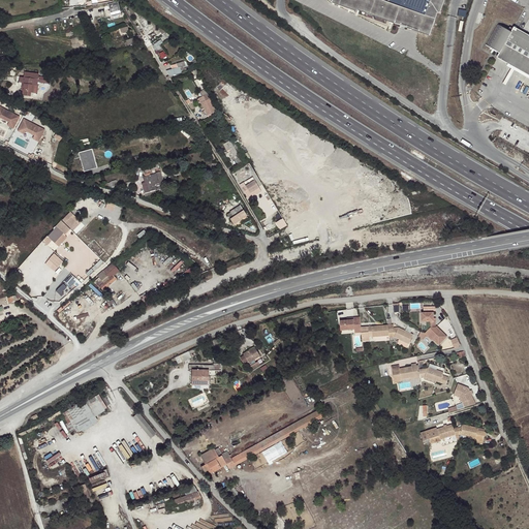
[(331,0),(351,9),(355,10),(356,6),(350,3),(350,0),(331,0)]
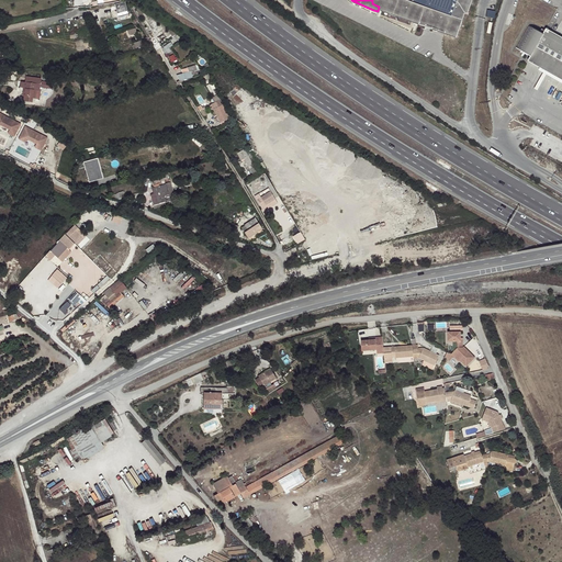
[(372,0),(372,3),(379,7),(378,11),(378,13),(380,13),(381,10),(437,33),(445,14),(451,17),(458,0),(372,0)]
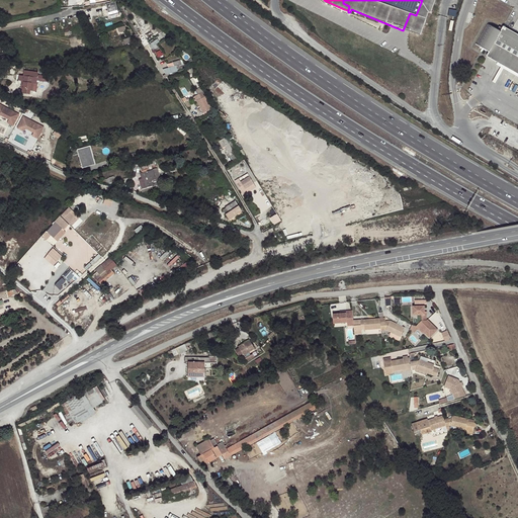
[(432,0),(422,0),(416,15),(410,13),(403,30),(419,36),(428,14),(432,15),(433,12),(432,12),(436,1),(432,0)]
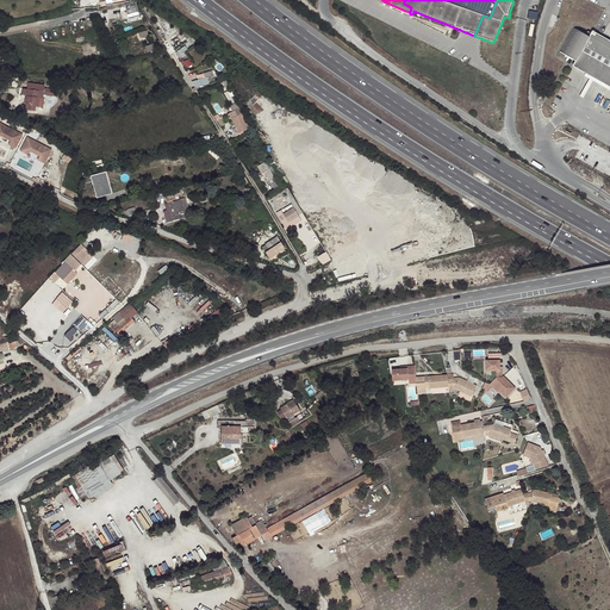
[(118,8),(114,10),(114,12),(119,11),(119,14),(126,12),(129,20),(139,17),(136,2),(124,6),(118,7),(118,8)]
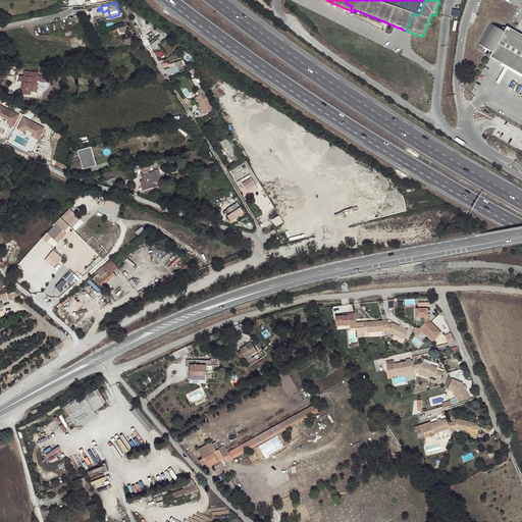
[(521,69),(521,29),(510,22),(509,24),(506,22),(504,25),(492,19),(481,40),(494,47),(491,52),(521,69)]
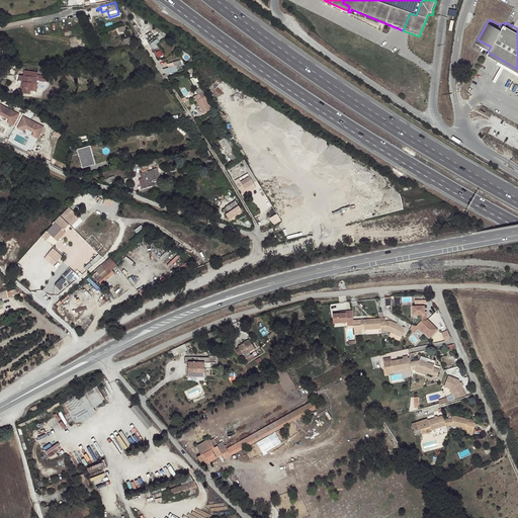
[(142,39),(143,41),(153,34),(155,36),(160,33),(155,27),(148,20),(142,25),(144,27),(140,30),(140,31),(138,32),(138,33),(139,35),(140,36),(142,39)]
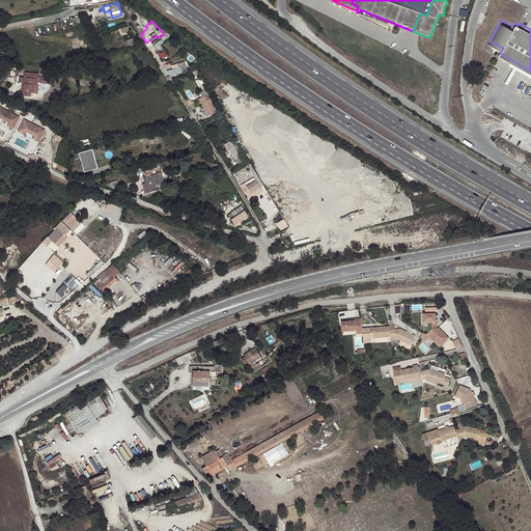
[(136,36),(128,39),(130,45),(134,43),(135,45),(145,40),(143,37),(142,36),(141,33),(139,34),(140,37),(137,38),(136,36)]
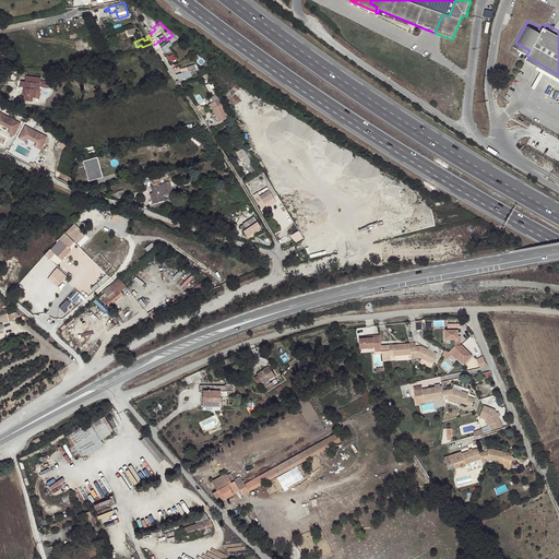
[(165,37),(154,45),(157,50),(163,46),(162,44),(167,39),(165,37)]
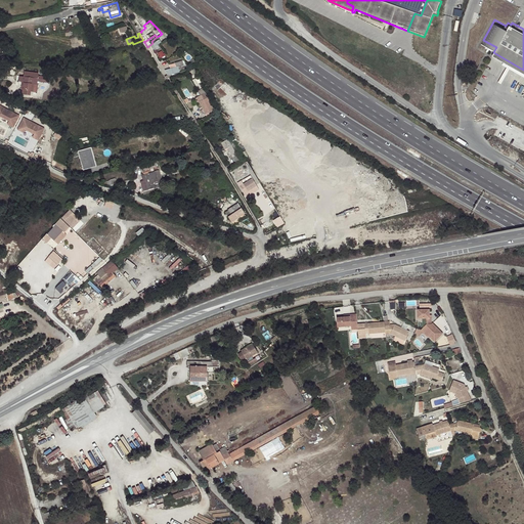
[(170,67),(164,68),(167,73),(168,74),(179,70),(179,69),(178,64),(183,63),(182,58),(174,61),(174,60),(169,62),(170,67)]
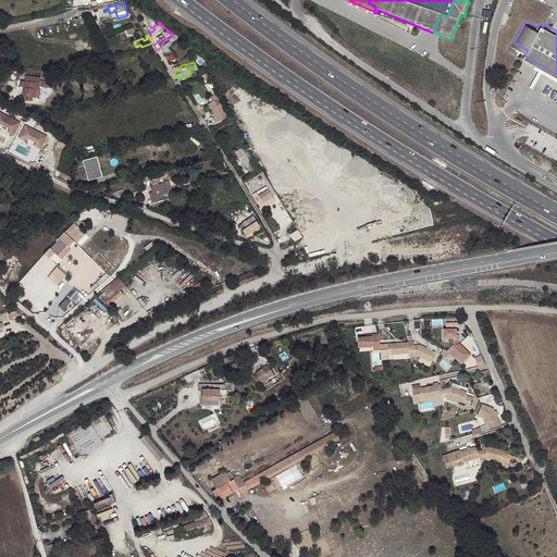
[(33,90),(36,91),(38,91),(39,88),(44,89),(44,83),(40,83),(39,84),(34,83),(34,85),(21,83),(20,88),(25,89),(23,97),(23,102),(32,103),(32,99),(33,90)]
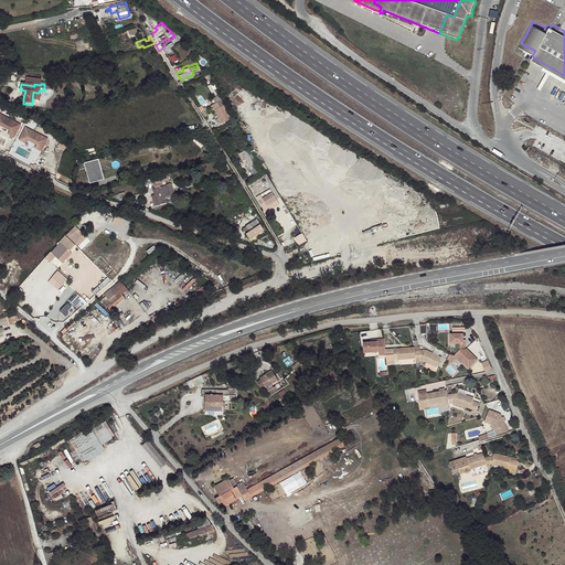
[(223,100),(213,105),(222,123),(232,118),(223,100)]
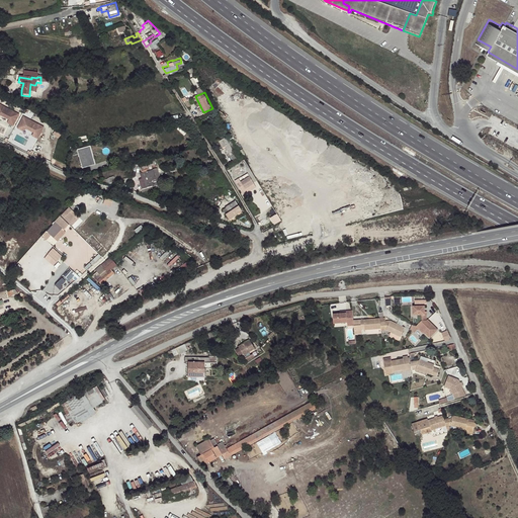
[(8,122),(15,125),(21,112),(0,103),(0,117),(1,114),(10,118),(8,122)]
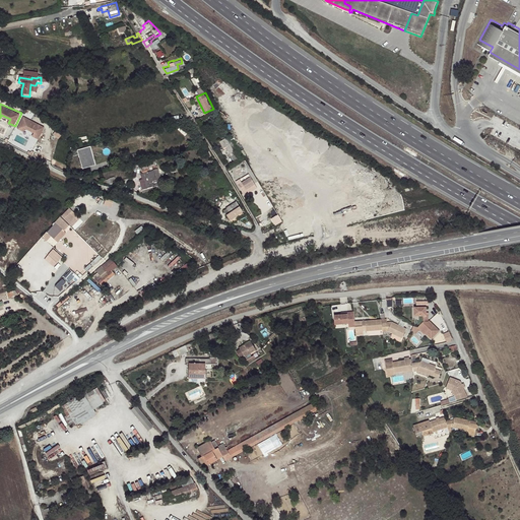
[(40,139),(46,126),(23,116),(18,128),(24,131),(25,128),(35,132),(33,136),(40,139)]
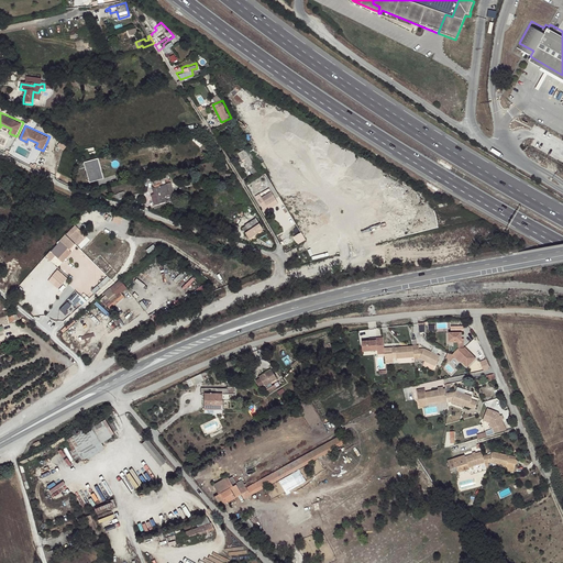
[(249,147),(238,153),(241,159),(244,158),(249,166),(251,170),(255,178),(262,175),(257,166),(254,157),(249,147)]
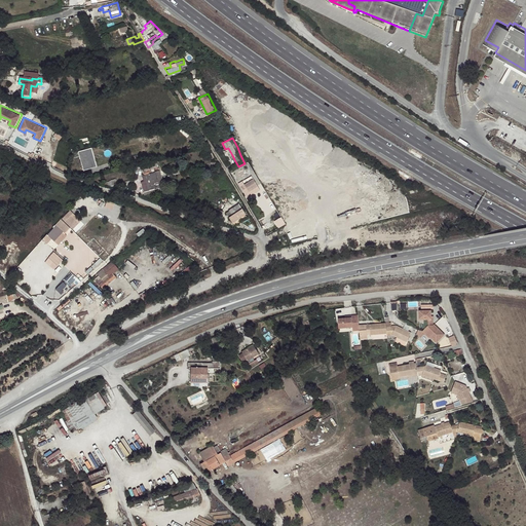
[(78,153),(77,153),(77,156),(79,156),(81,164),(82,164),(82,165),(86,164),(84,155),(82,156),(81,152),(78,152),(78,153)]
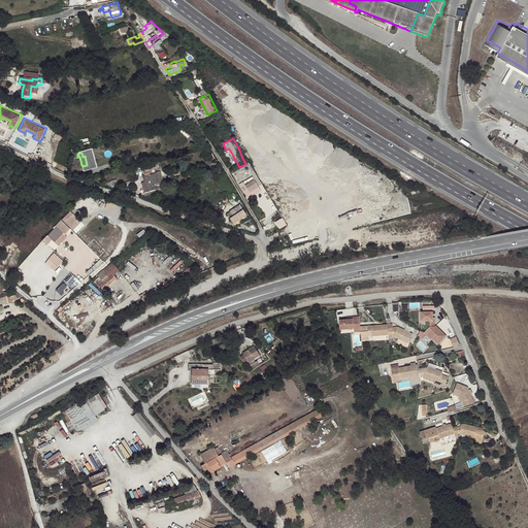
[(155,177),(159,176),(157,167),(141,170),(143,176),(154,173),(155,177)]
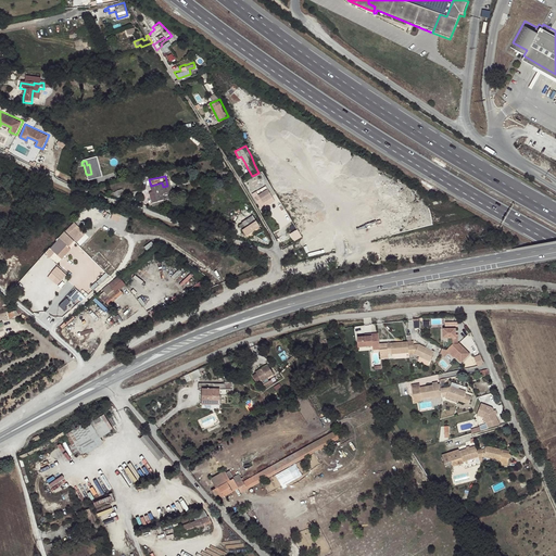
[(163,189),(163,187),(150,191),(147,191),(149,203),(165,199),(164,192),(163,193),(162,190),(163,189)]
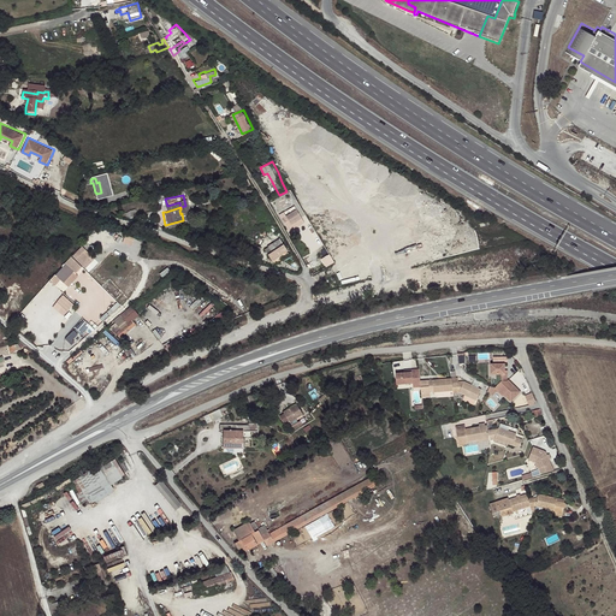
[(282,215),(288,230),(304,223),(298,208),(282,215)]
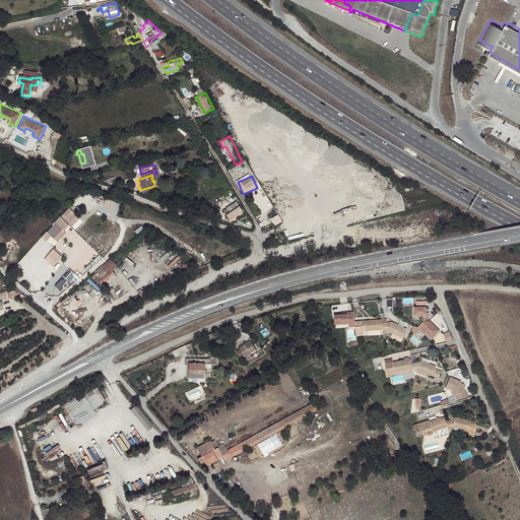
[(154,186),(139,190),(139,191),(140,193),(160,187),(159,185),(154,186)]
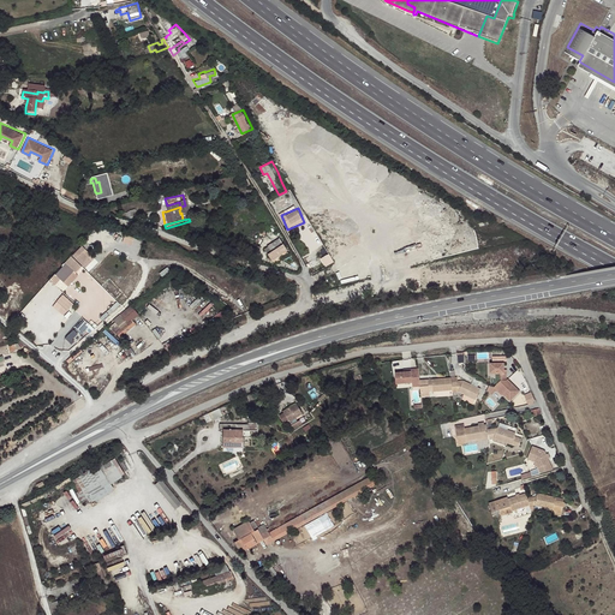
[(97,231),(93,237),(99,242),(103,236),(97,231)]
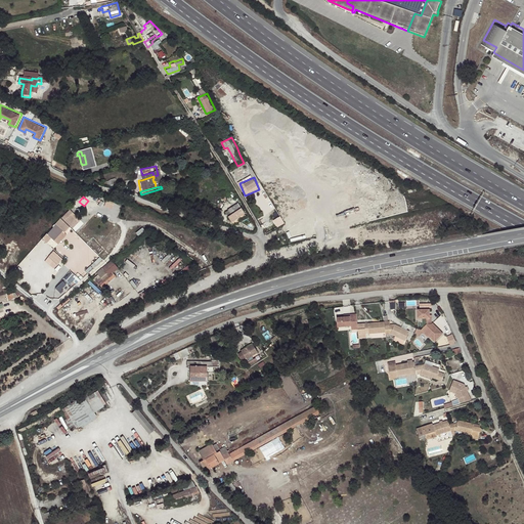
[(228,210),(231,214),(241,207),(238,204),(228,210)]
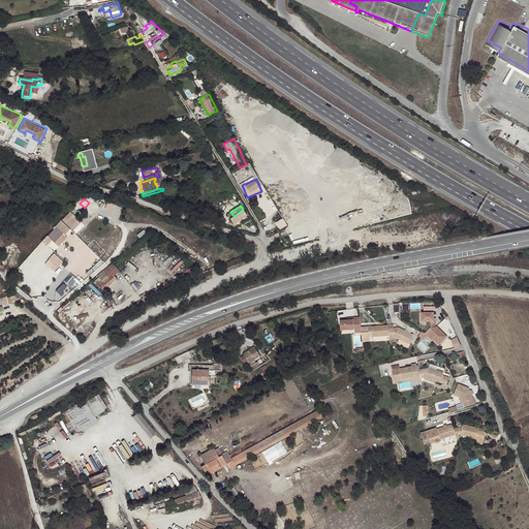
[(243,209),(234,216),(230,218),(234,224),(235,224),(243,218),(247,216),(248,216),(244,210),(243,209)]
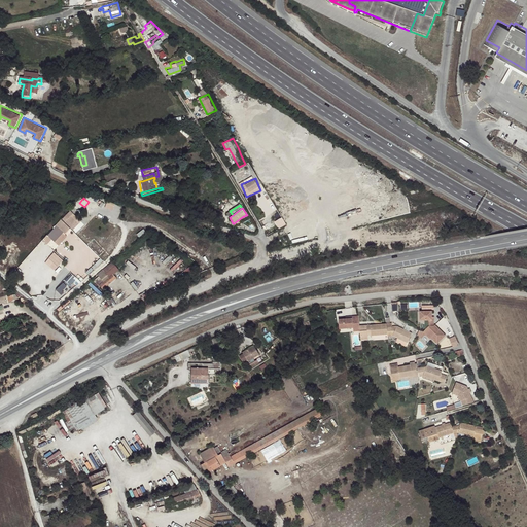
[(70,210),(48,235),(60,245),(81,220),(70,210)]
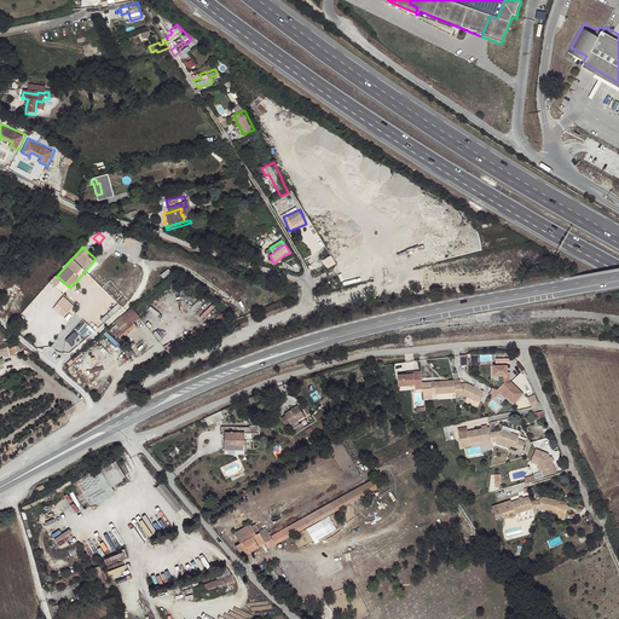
[(247,255),(255,259),(259,252),(258,250),(247,247),(243,255),(247,256),(247,255)]
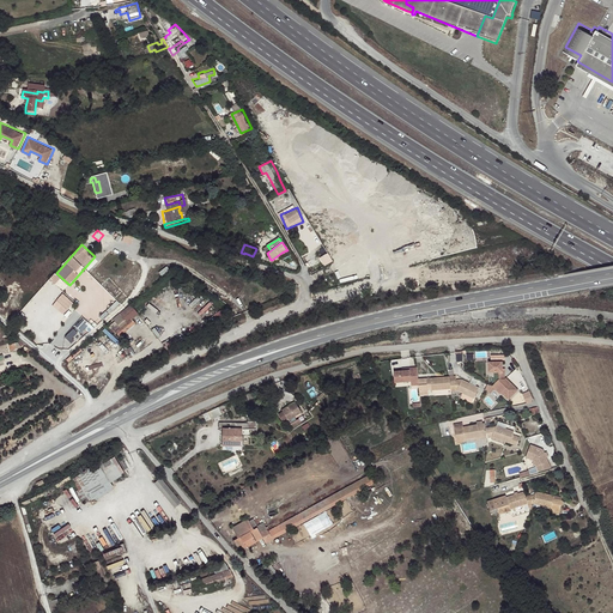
[(286,250),(272,260),(274,263),(283,258),(289,254),(286,250)]
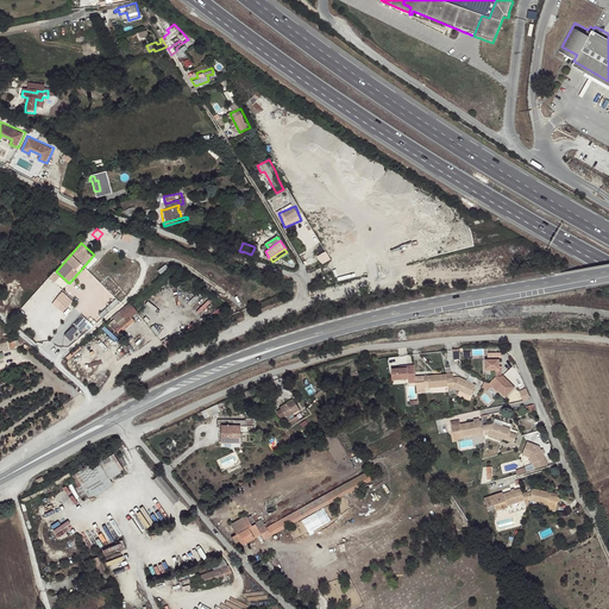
[(327,251),(318,256),(324,264),(332,258),(327,251)]
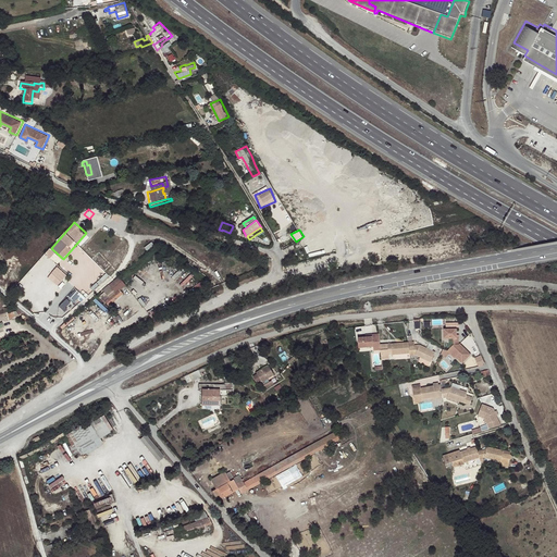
[(47,252),(50,257),(56,252),(51,248),(47,252)]
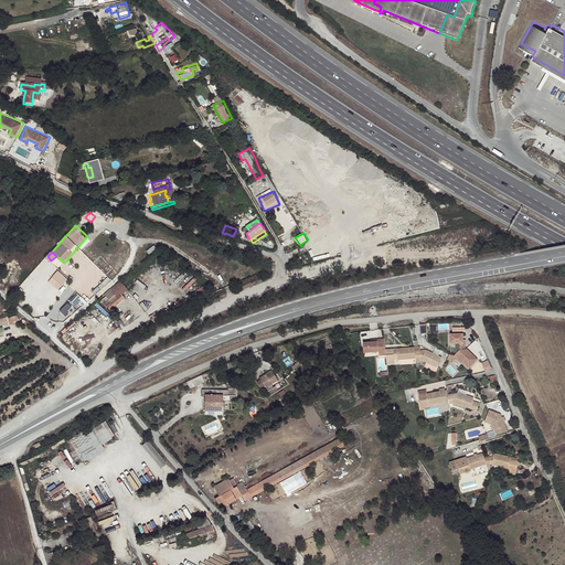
[(60,289),(68,279),(59,269),(50,280),(60,289)]
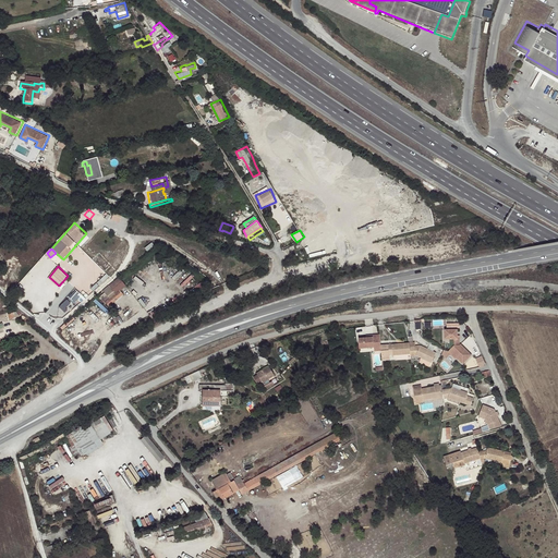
[(119,278),(102,291),(105,293),(100,296),(109,306),(122,294),(120,291),(125,286),(119,278)]
